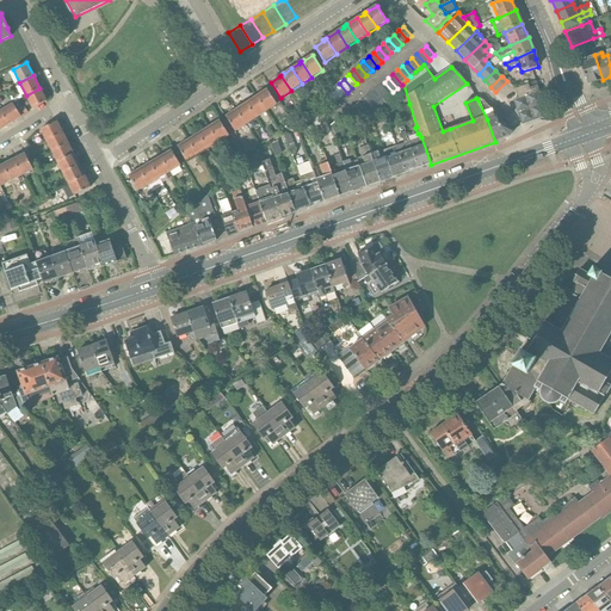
[(378,86),(388,97),(393,92),(384,82),(378,86)]
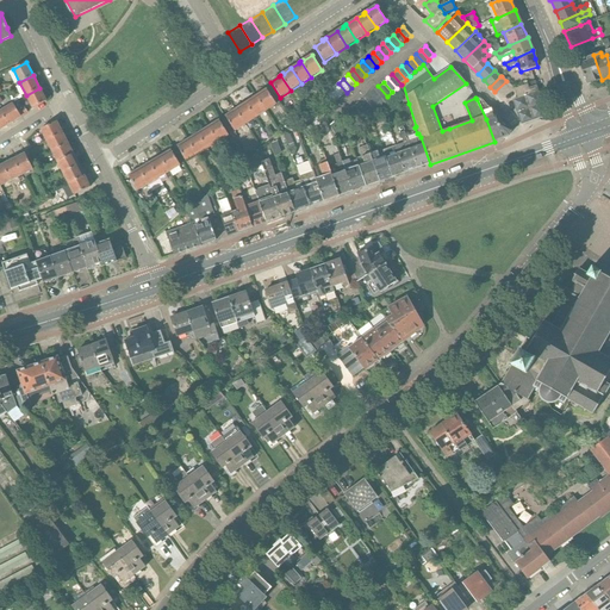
[(332,87),(341,97),(347,93),(338,83),(332,87)]
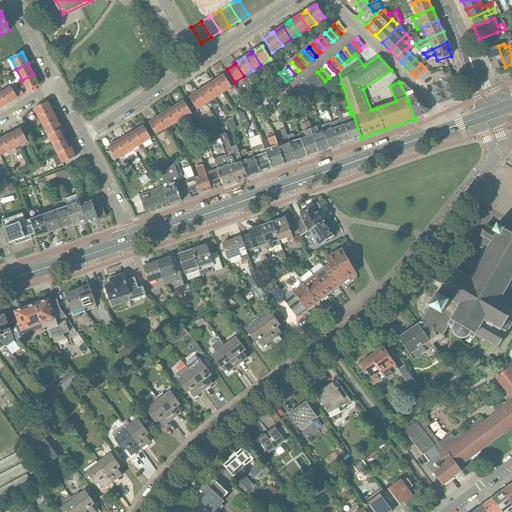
[(458,97),(457,95),(455,89),(456,88),(450,72),(444,74),(443,71),(431,75),(434,83),(431,84),(438,104),(458,97)]
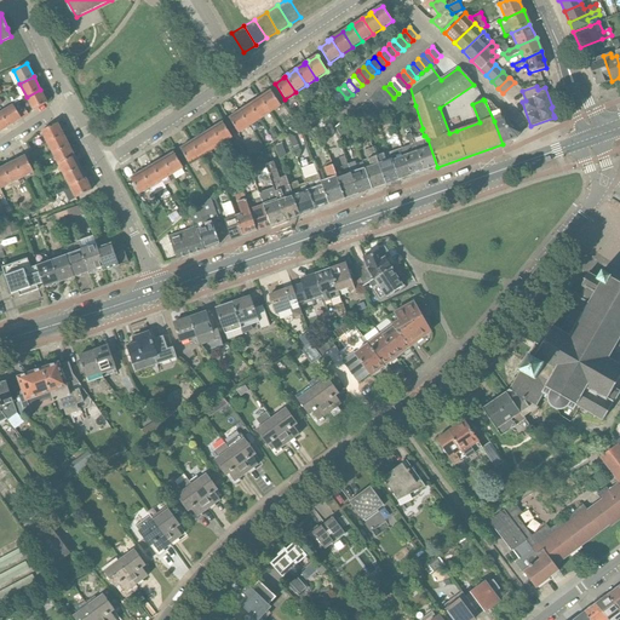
[(379,92),(388,102),(394,98),(384,87),(379,92)]
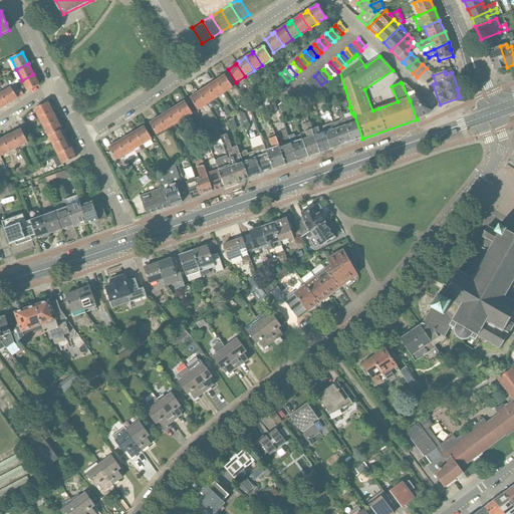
[(276,77),(283,85),(287,81),(280,73),(276,77)]
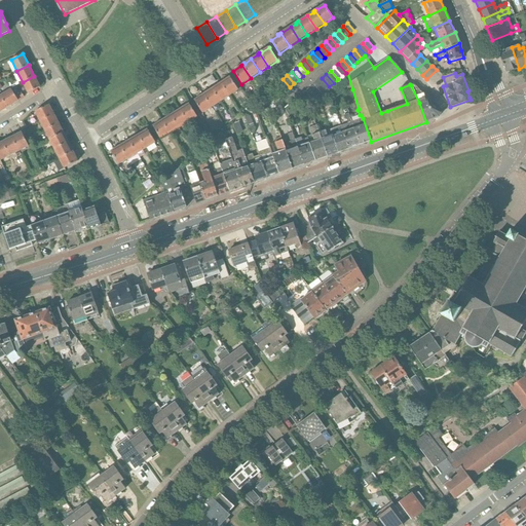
[(28,94),(40,87),(34,76),(23,82),(28,94)]
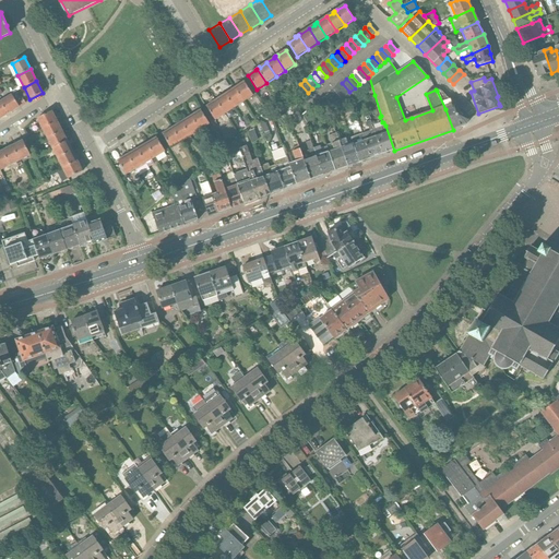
[(244,102),(253,95),(245,82),(237,87),(236,86),(235,87),(244,102)]
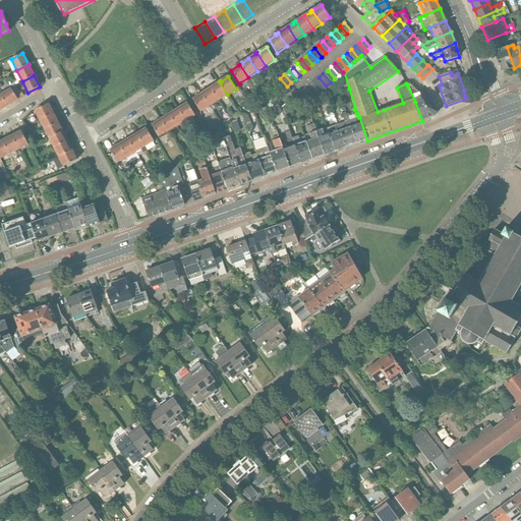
[(313,81),(322,90),(326,85),(319,77),(313,81)]
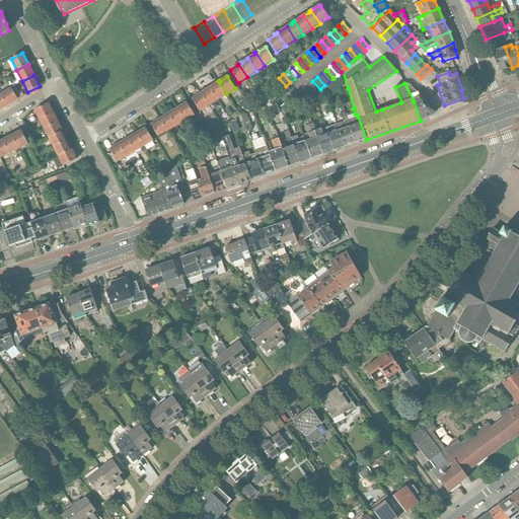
[(275,82),(282,90),(286,86),(279,78),(275,82)]
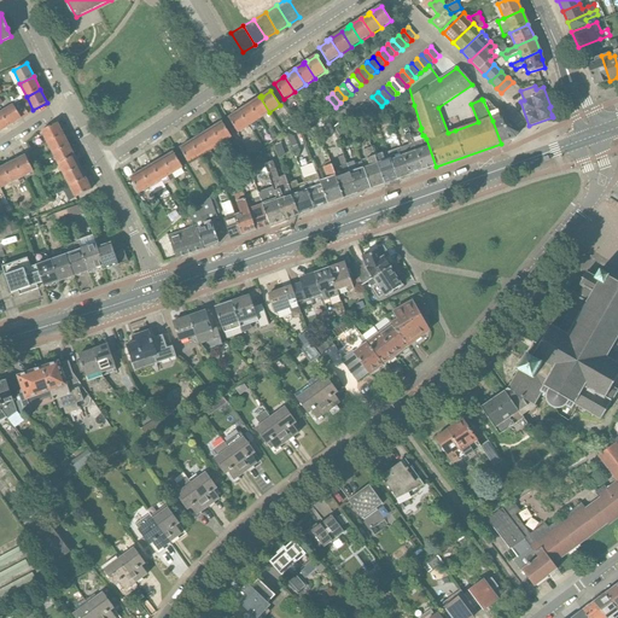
[(260,120),(269,112),(260,97),(257,98),(257,99),(250,105),(260,120)]
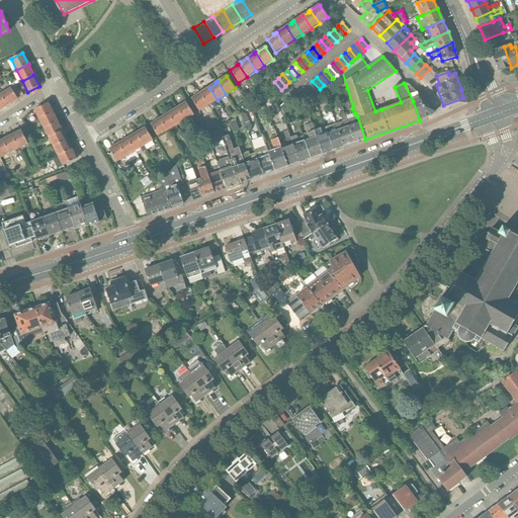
[(308,85),(315,93),(320,89),(312,81),(308,85)]
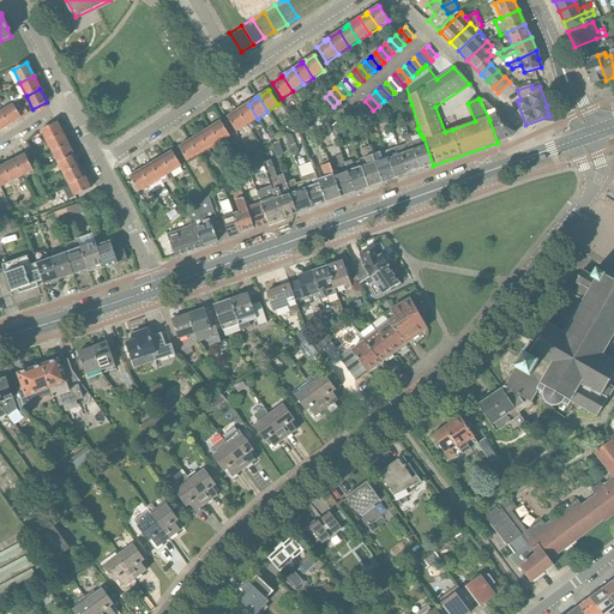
[(329,112),(333,107),(325,97),(320,101),(329,112)]
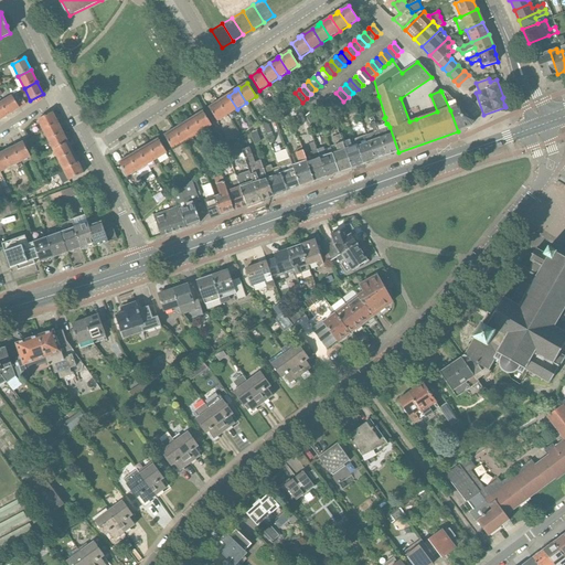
[(450,110),(458,131),(472,126),(473,123),(446,93),(441,92),(450,110)]
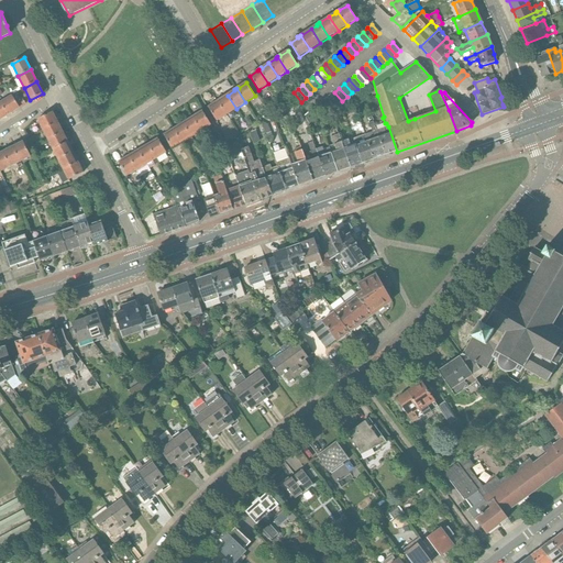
[(329,96),(337,105),(342,101),(334,92),(329,96)]
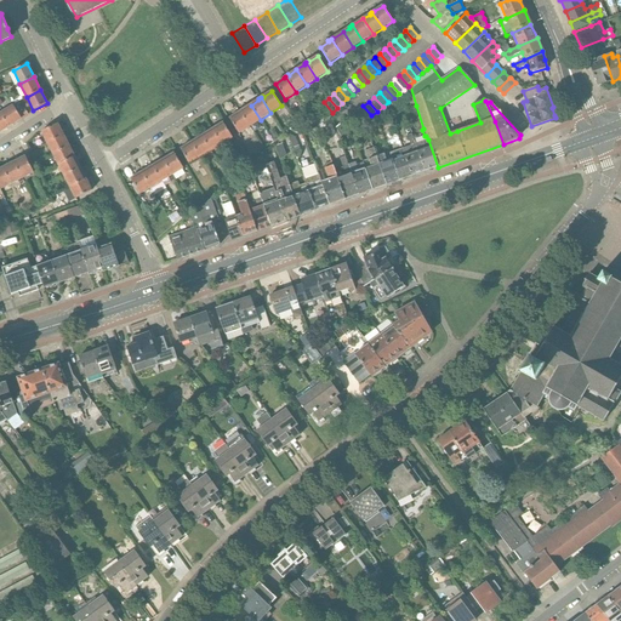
[(11,125),(22,119),(18,114),(13,106),(1,113),(10,127),(12,126),(11,125)]
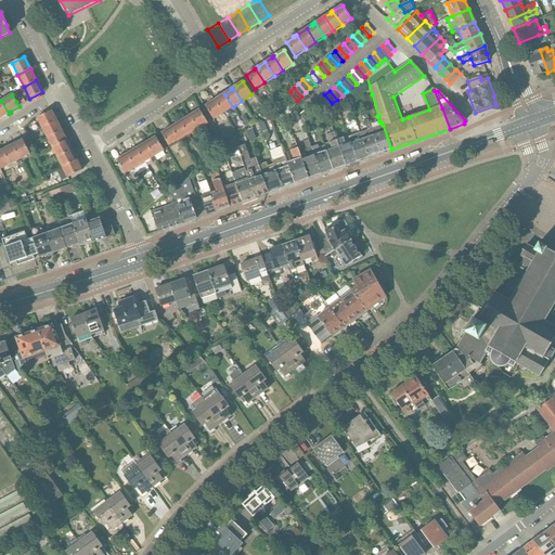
[(223,114),(233,107),(224,94),(217,99),(216,98),(214,100),(223,114)]
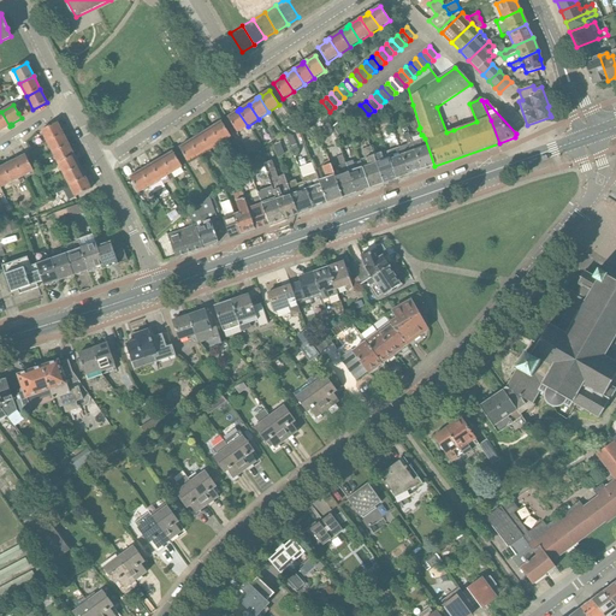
[(355,110),(363,119),(368,114),(360,105),(355,110)]
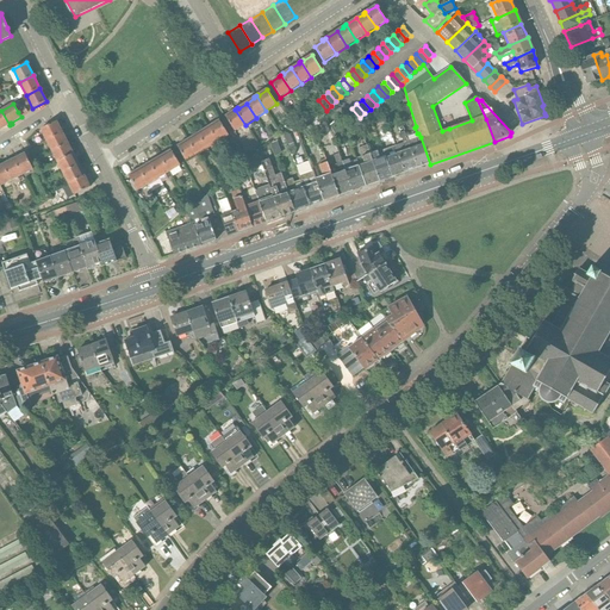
[(347,113),(354,123),(356,120),(360,118),(352,109),(347,113)]
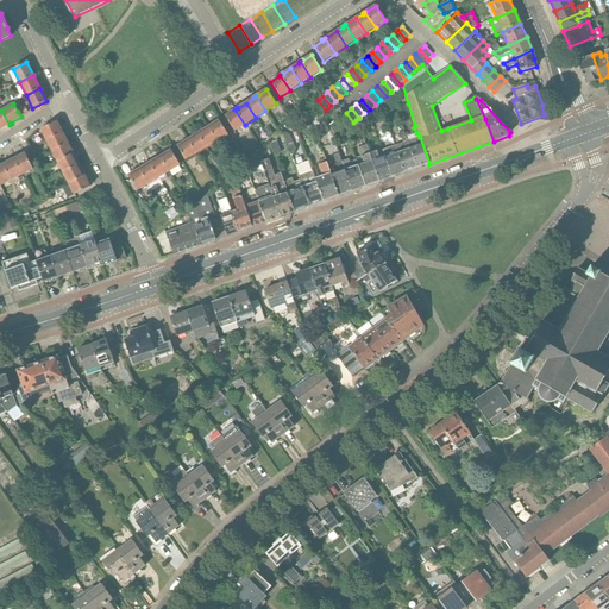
[(249,131),(245,125),(234,110),(233,111),(225,117),(236,132),(242,127),(245,133),(249,131)]
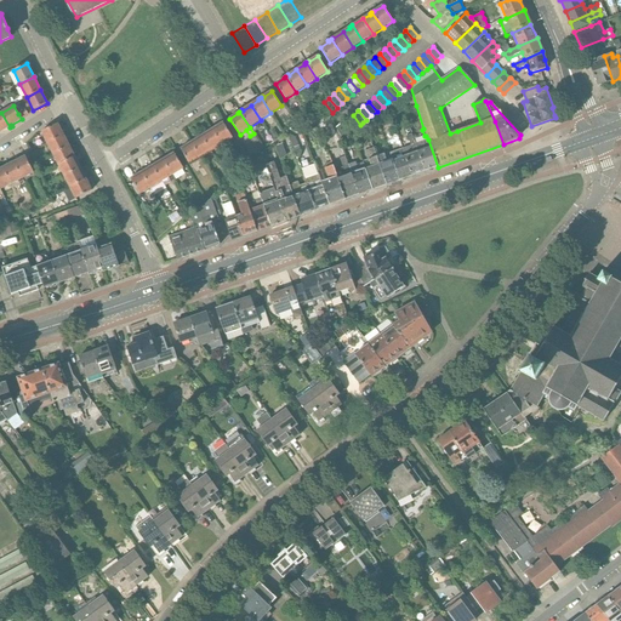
[(347,120),(355,129),(360,125),(353,115),(347,120)]
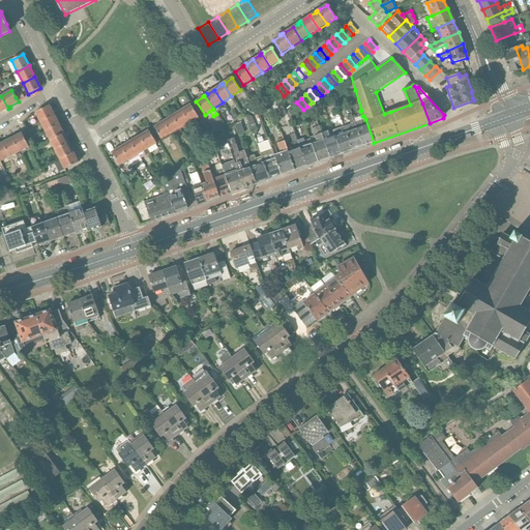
[(292,107),(298,114),(303,110),(296,102),(292,107)]
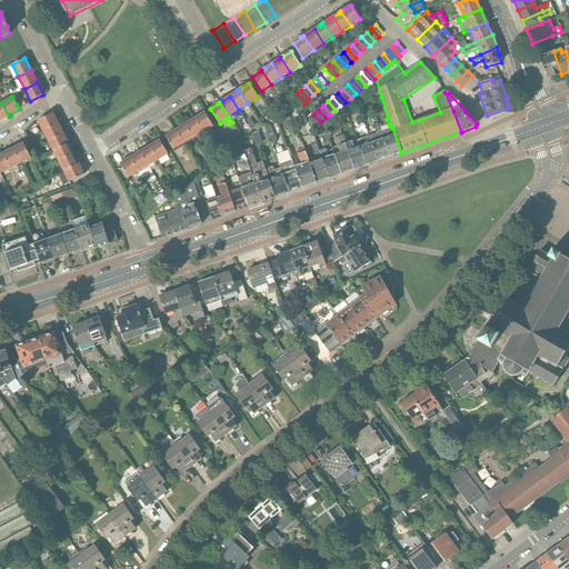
[(203,132),(213,127),(205,112),(197,118),(196,117),(195,118),(203,132)]
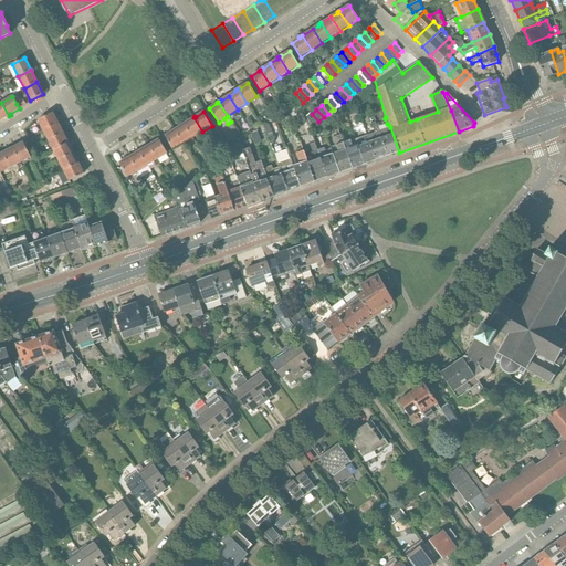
[(58,121),(56,122),(53,113),(38,121),(43,130),(59,123),(58,121)]
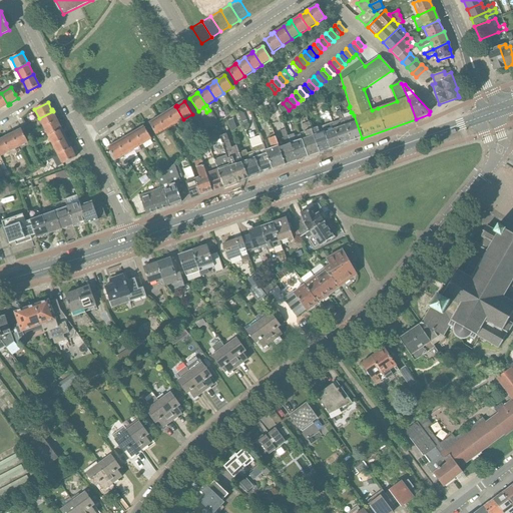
[(289,110),(283,103),(278,106),(283,115),(289,110)]
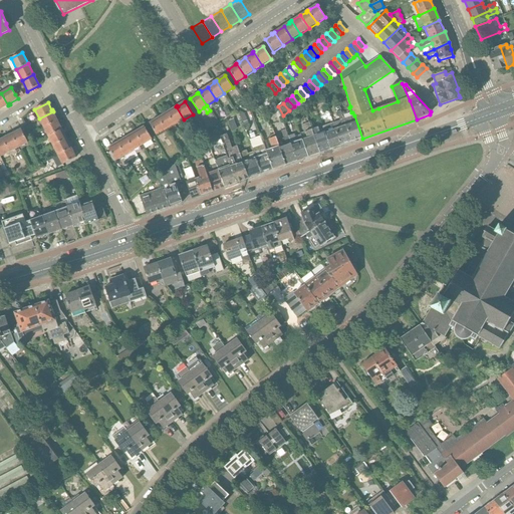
[(175,125),(184,119),(176,106),(174,107),(174,108),(168,112),(175,125)]
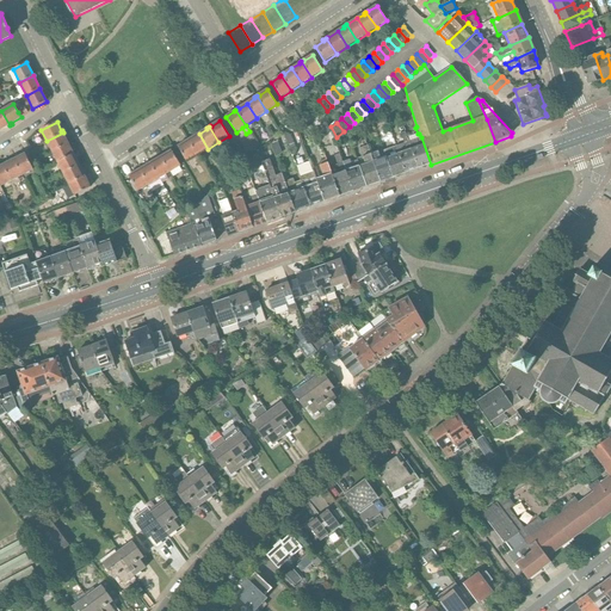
[(53,152),(68,143),(63,135),(65,135),(63,133),(47,141),(53,152)]
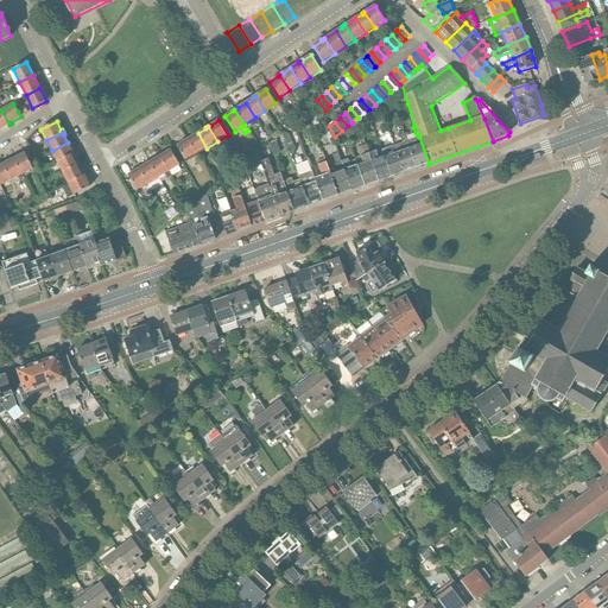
[(291,153),(293,145),(290,134),(283,132),(291,153)]
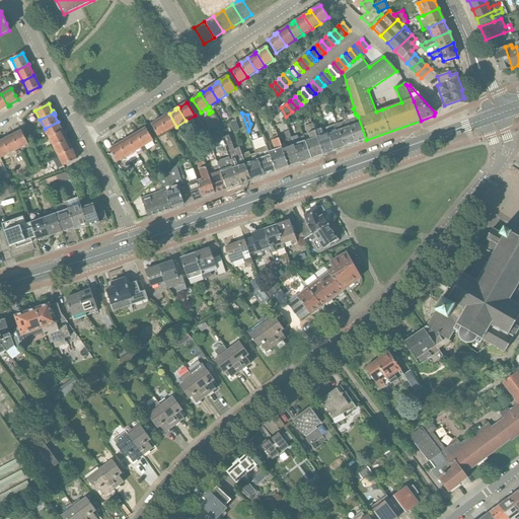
[(346,147),(356,143),(348,121),(345,113),(340,114),(341,119),(343,119),(344,122),(337,124),(346,147)]
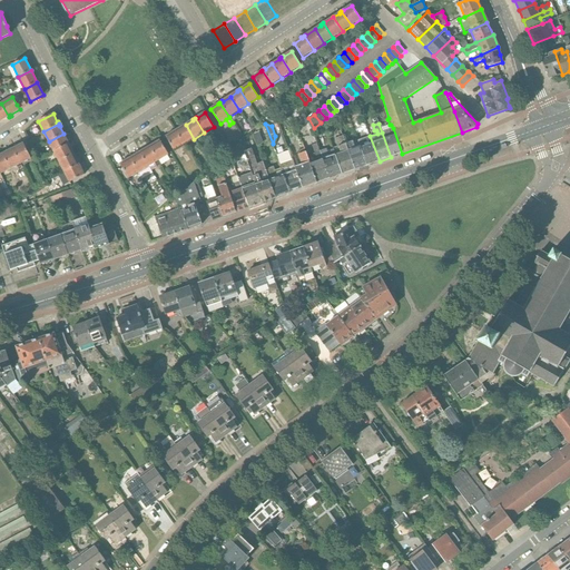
[(185,145),(194,139),(186,125),(178,129),(177,129),(175,130),(185,145)]
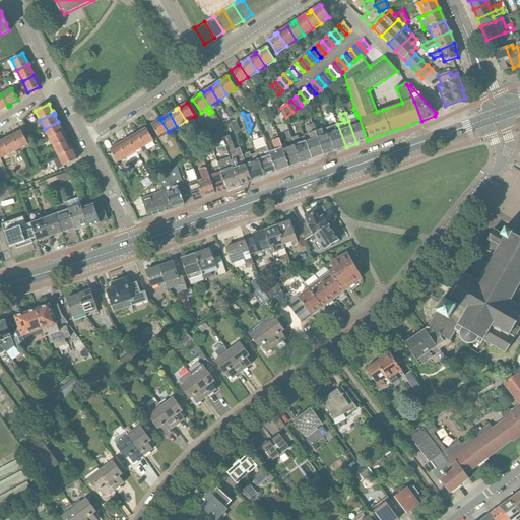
[(356,143),(367,140),(359,117),(348,121),(356,143)]
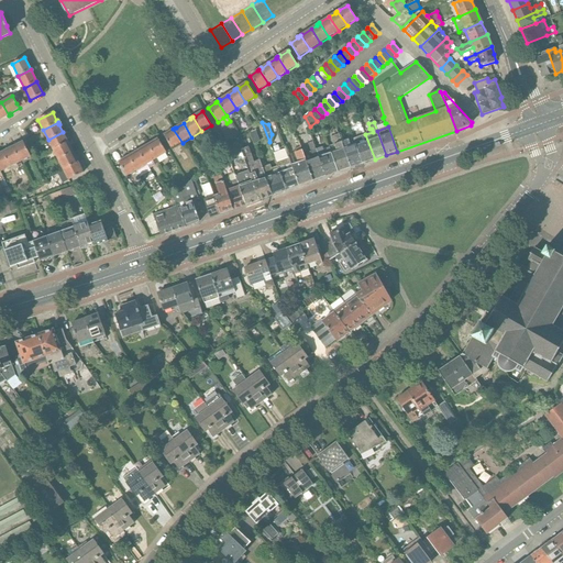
[(172,150),(183,143),(173,129),(172,130),(172,131),(164,135),(172,150)]
